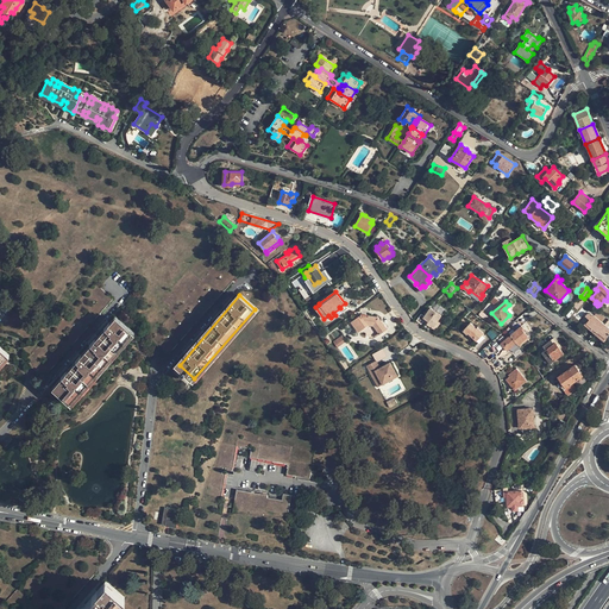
[(426,324),(433,328),(438,321),(443,314),(431,306),(424,315),(421,313),(416,320),(421,324),(424,320),(427,322),(426,324)]
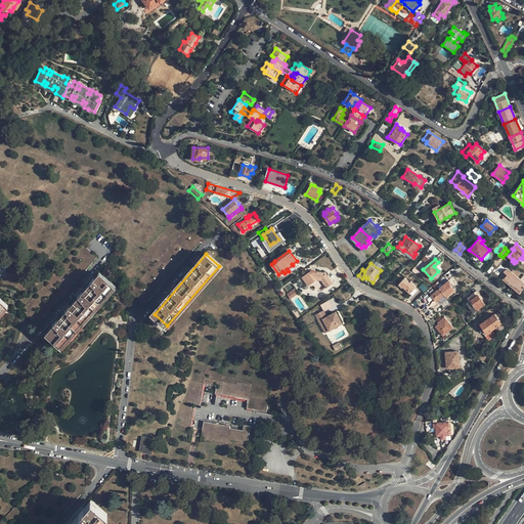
[(515,287),(521,279),(509,270),(508,270),(506,270),(505,270),(504,271),(507,274),(504,278),(512,285),(511,287),(512,288),(513,286),(515,287)]
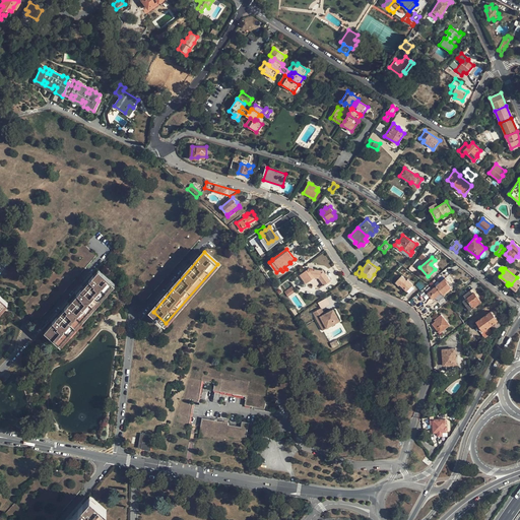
[(323,271),(314,269),(314,270),(309,269),(301,275),(306,282),(314,277),(319,277),(324,284),(330,280),(323,271)]
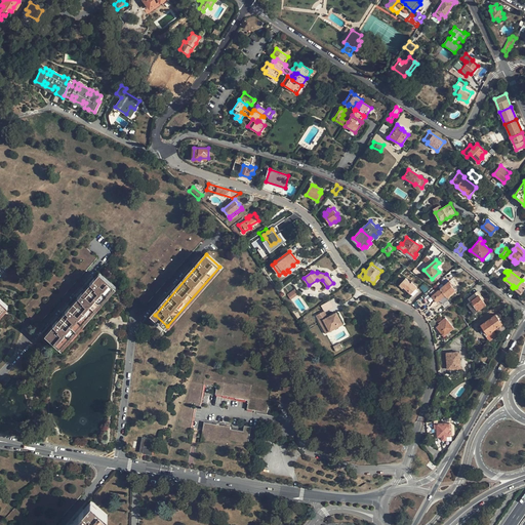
[(112,286),(98,275),(46,333),(59,345),(112,286)]
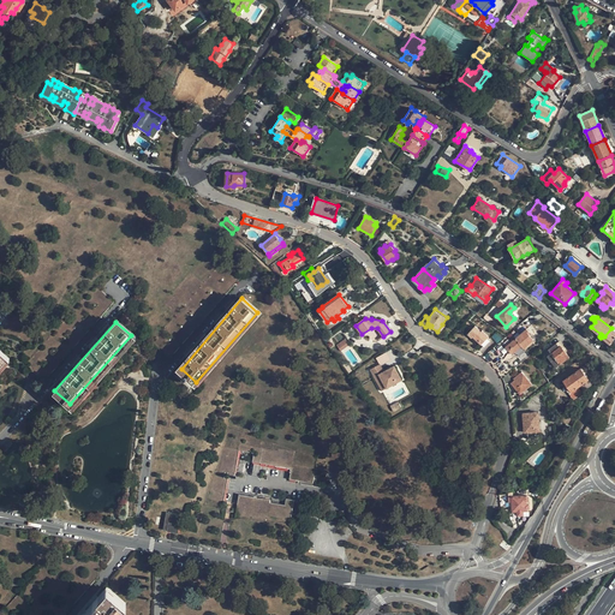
[(467,333),(471,338),(473,335),(476,340),(481,344),(482,344),(484,346),(490,340),(488,336),(489,336),(482,330),(481,332),(475,326),(467,333)]
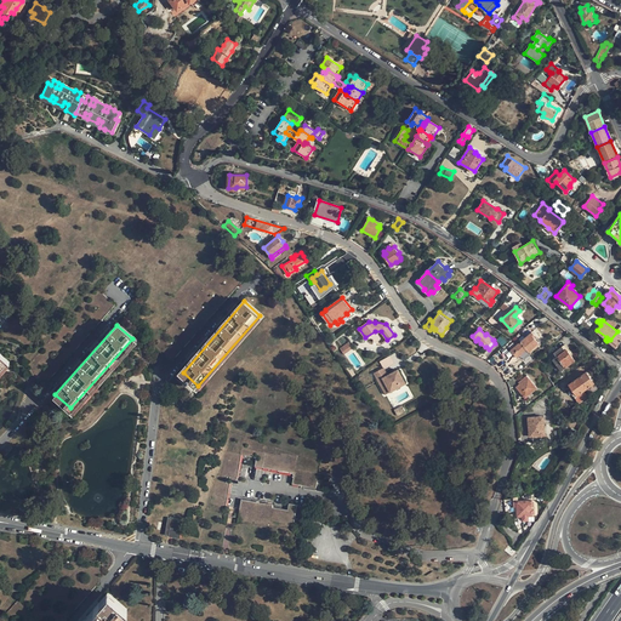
[(527,349),(528,351),(529,351),(539,342),(534,336),(535,335),(531,331),(524,339),(523,336),(514,342),(517,345),(511,349),(517,358),(519,355),(527,349)]
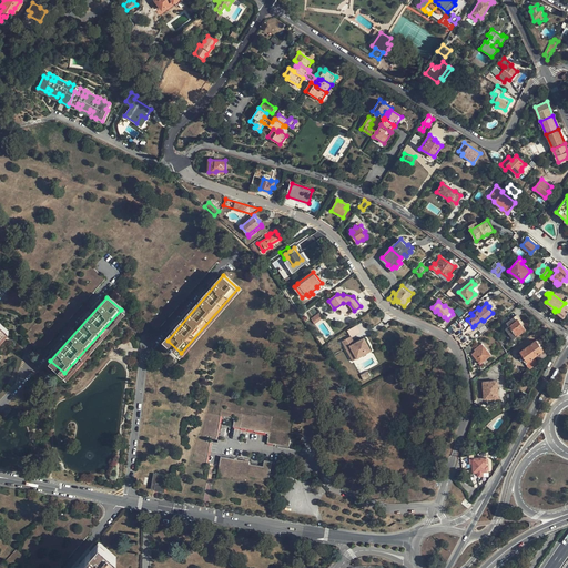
[(567,310),(567,306),(565,303),(558,311),(556,310),(555,312),(563,317),(567,310)]
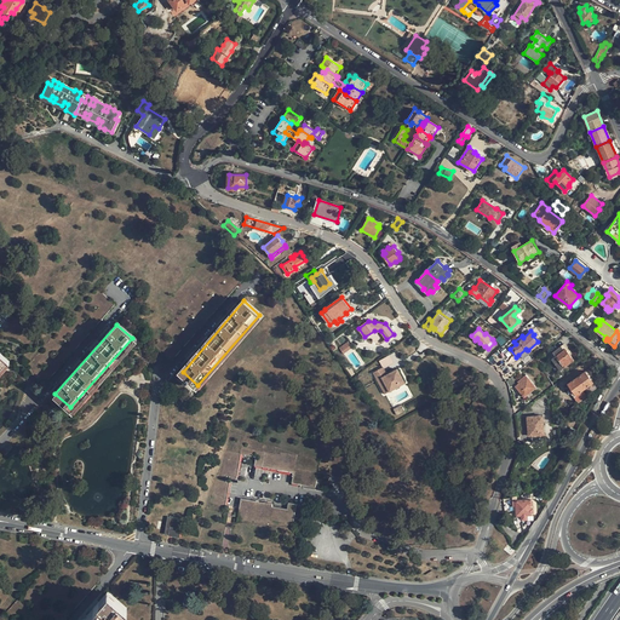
[(348,342),(339,348),(343,352),(351,346),(348,342)]
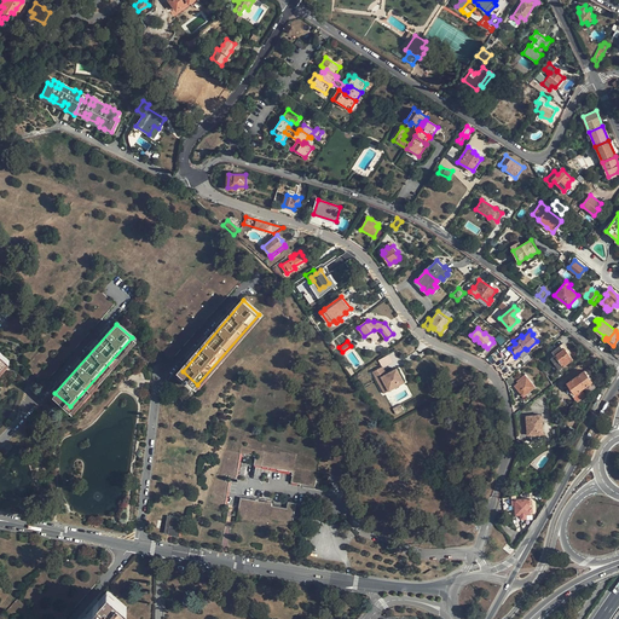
[(538,343),(537,341),(527,350),(528,352),(538,343)]
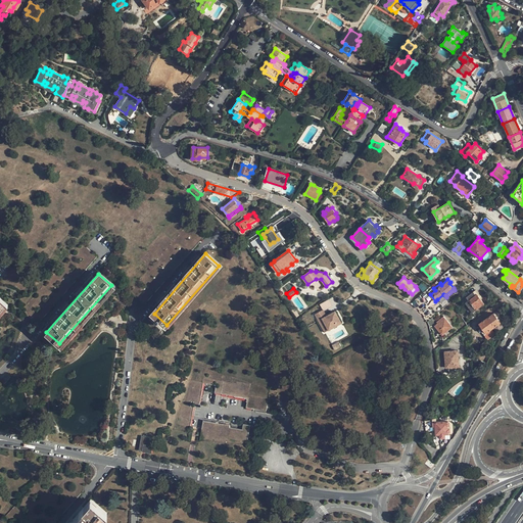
[(476,289),(466,296),(468,299),(466,302),(472,312),(475,308),(476,310),(484,303),(481,299),(482,298),(476,289)]
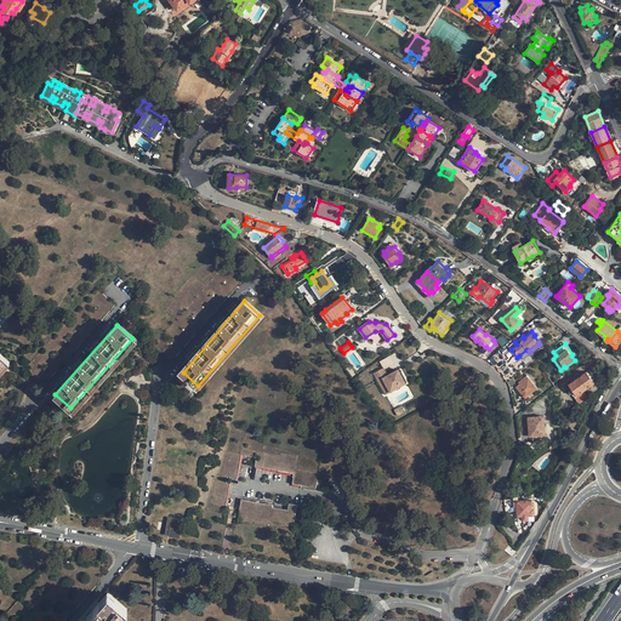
[(380,362),(383,369),(394,363),(391,355),(380,362)]
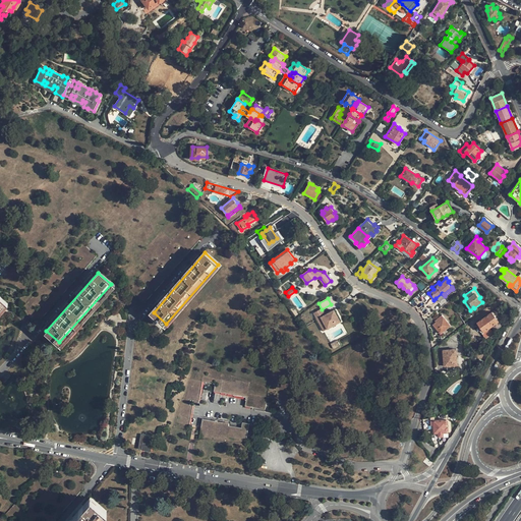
[(418,310),(422,315),(428,311),(424,305),(418,310)]
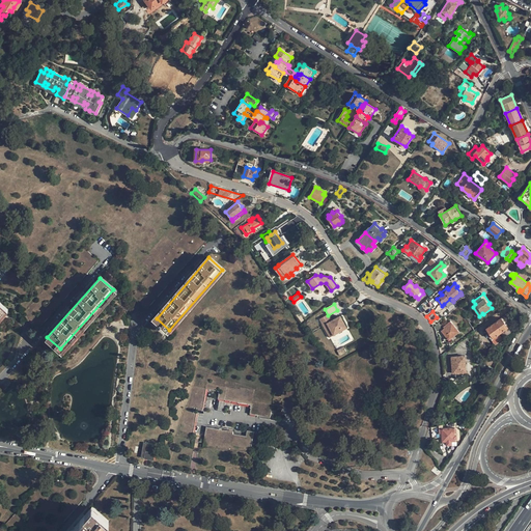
[(328,315),(320,319),(329,337),(333,334),(327,324),(331,322),(328,315)]
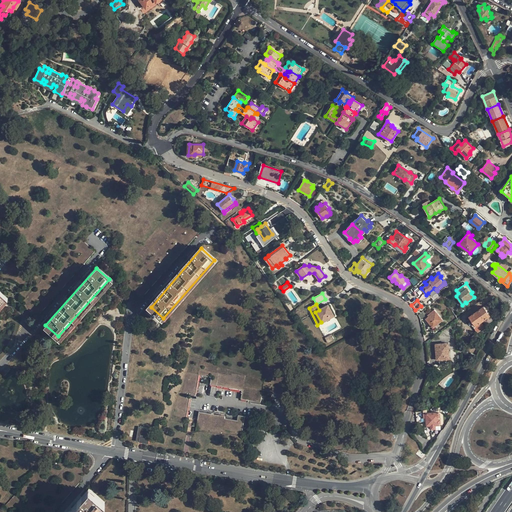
[(319,310),(315,312),(321,322),(333,316),(327,305),(319,310)]
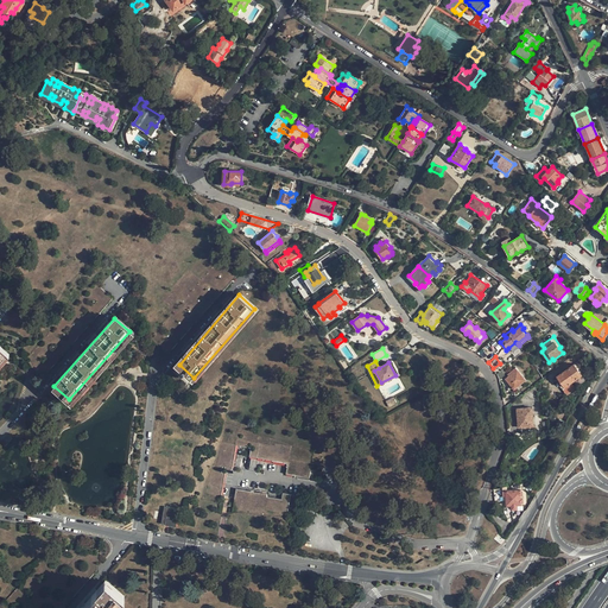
[(561,380),(565,387),(569,384),(572,381),(576,387),(584,381),(581,377),(581,374),(574,365),(557,377),(561,380)]
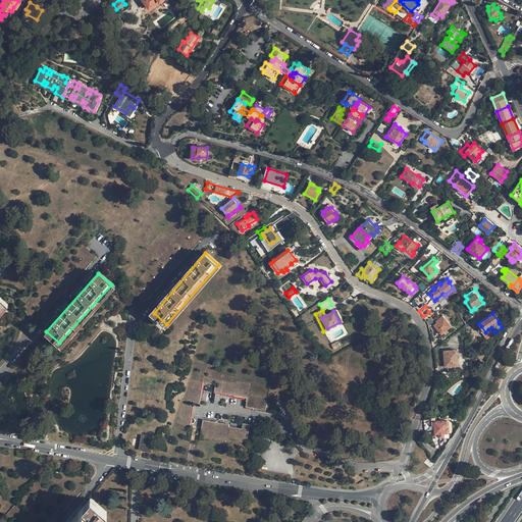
[(435,317),(433,315),(426,321),(428,326),(433,323),(432,321),(434,320),(433,318),(435,317)]
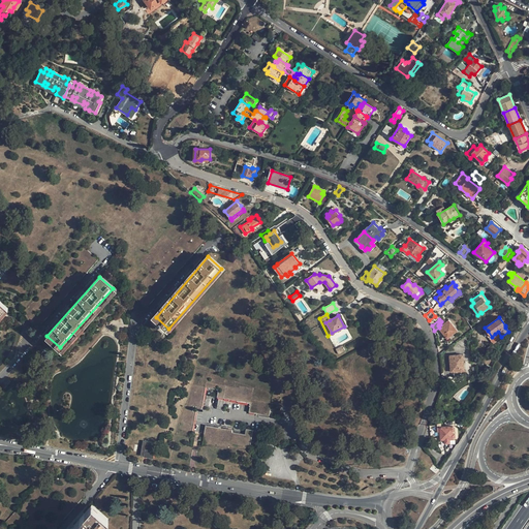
[(448,320),(442,325),(443,327),(440,329),(447,338),(457,331),(448,320)]
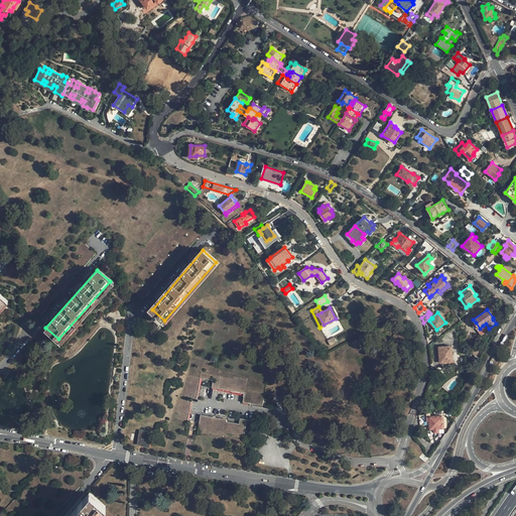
[(480,329),(477,330),(481,335),(488,330),(486,327),(484,328),(483,326),(480,329)]
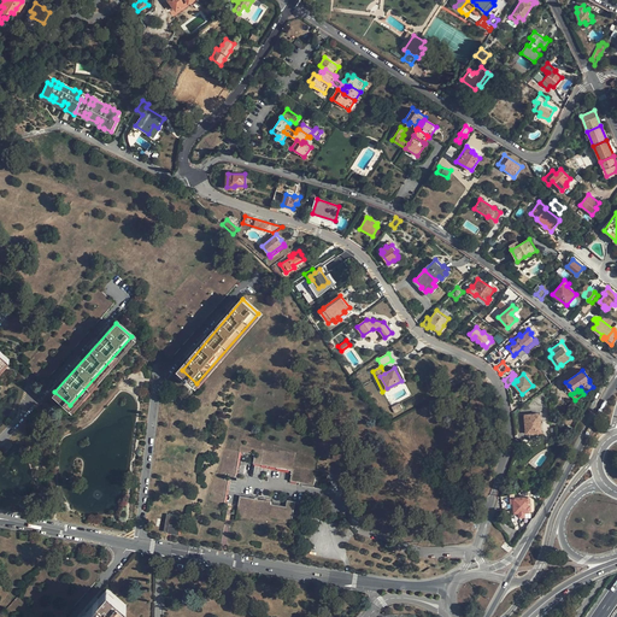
[(523,415),(526,435),(542,434),(540,413),(523,415)]
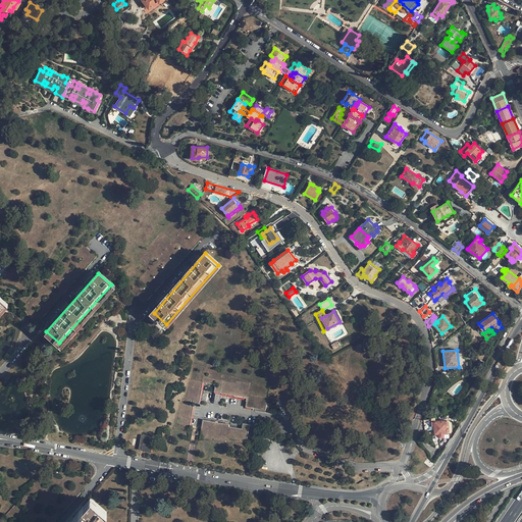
[(237,383),(216,380),(215,385),(214,392),(235,396),(236,393),(248,396),(248,394),(250,382),(237,380),(237,383)]
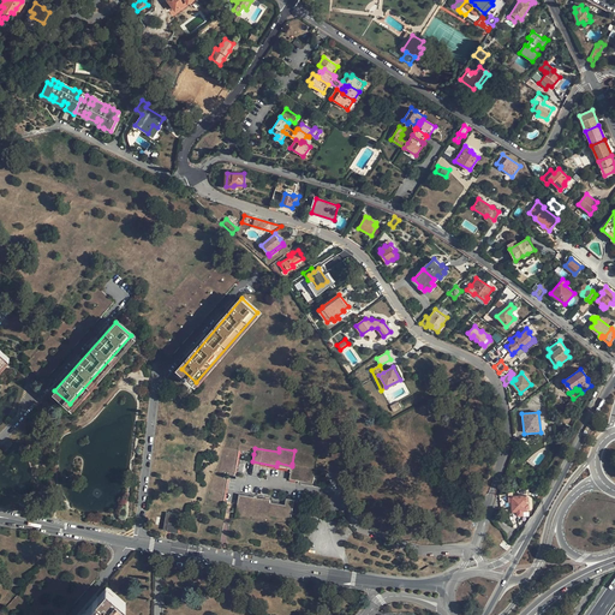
[(234,475),(239,452),(225,449),(221,471),(214,470),(209,500),(224,502),(227,479),(224,478),(225,473),(234,475)]
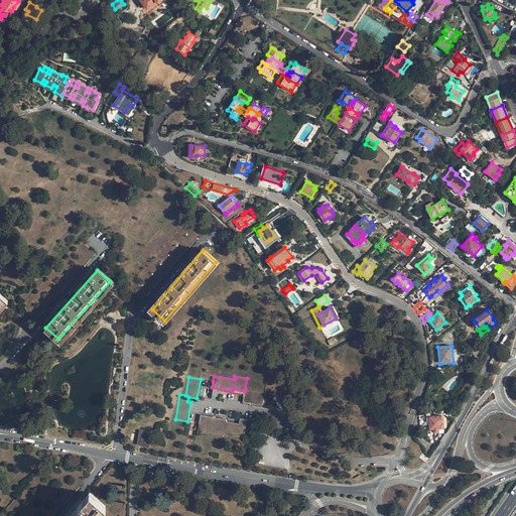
[(245,391),(245,393),(243,402),(263,405),(265,393),(245,389),(245,391)]
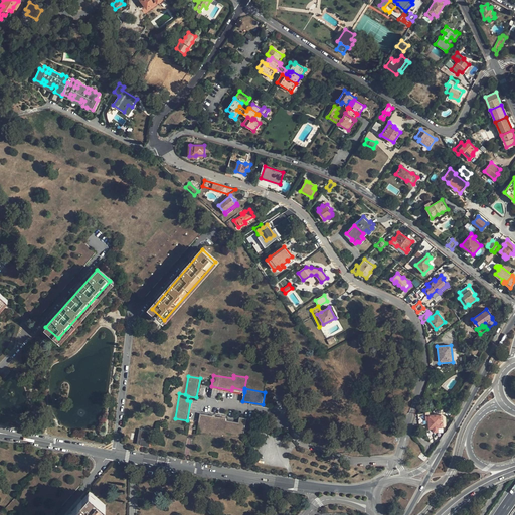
[(430,427),(433,427),(439,427),(442,427),(442,425),(443,425),(443,421),(442,421),(442,419),(443,418),(443,415),(442,415),(442,414),(428,415),(427,413),(425,413),(425,415),(425,420),(428,420),(430,427)]
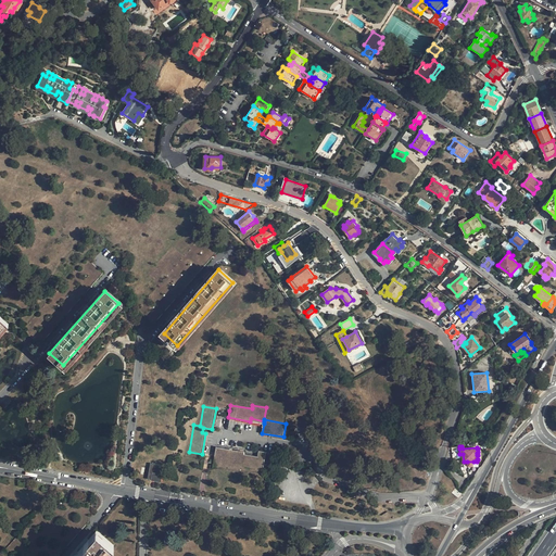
[(243,458),(243,454),(244,452),(216,447),(213,466),(263,475),(266,453),(258,452),(257,456),(256,460),(243,458)]
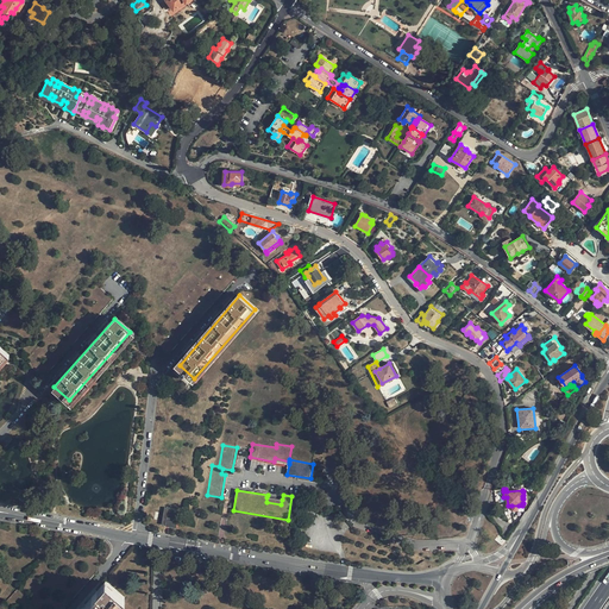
[(162,525),(167,526),(167,522),(175,523),(177,510),(164,509),(162,525)]
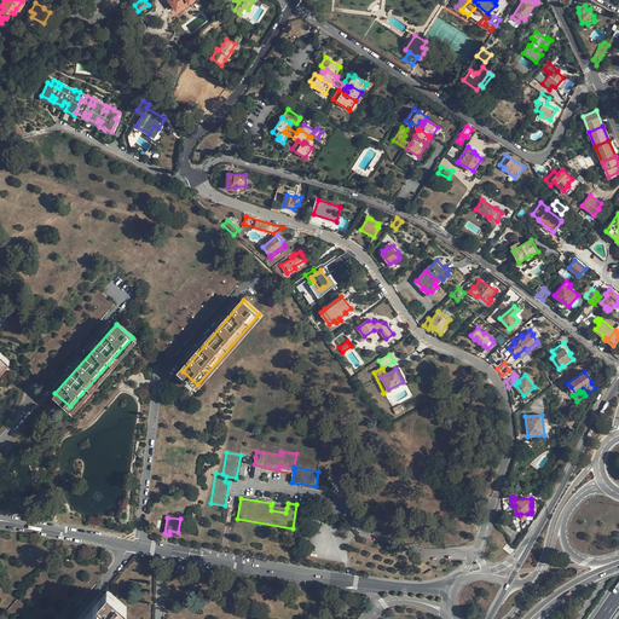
[(111,618),(122,607),(106,593),(82,618),(111,618)]
